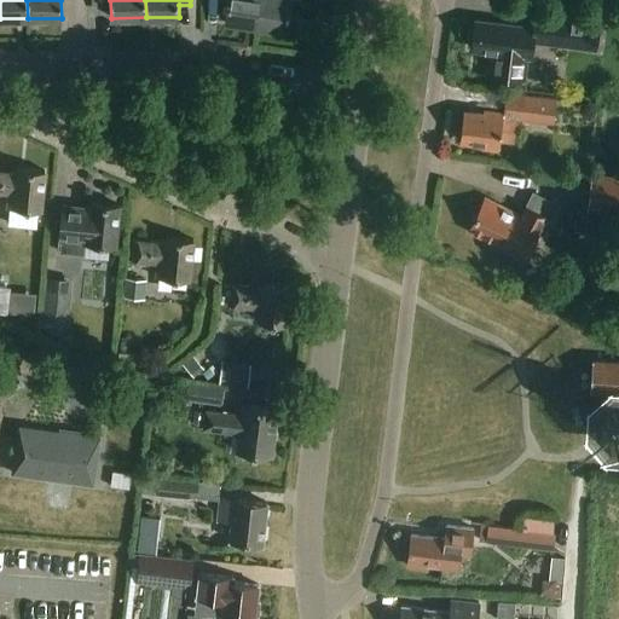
[(223,0),(223,1),(230,3),(227,21),(258,25),(261,0),(223,0)]
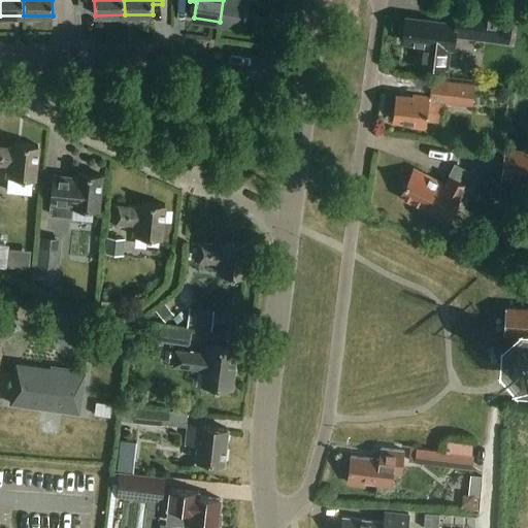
[(223,0),(220,22),(245,26),(249,0),(253,0),(256,1),(256,0),(223,0)]
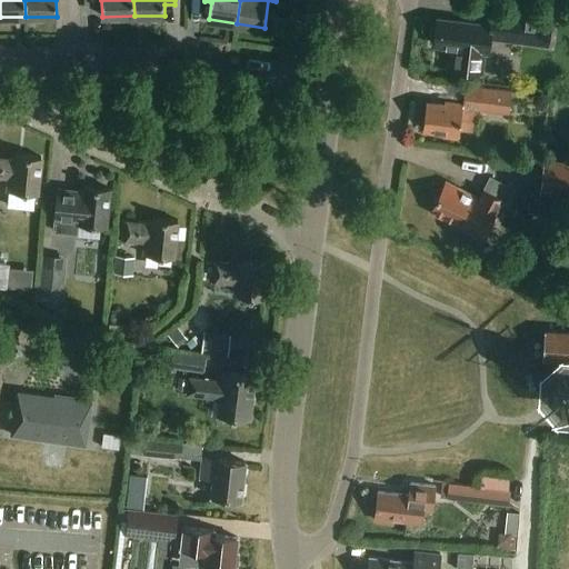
[(433,31),(432,42),(436,42),(435,46),(456,49),(453,71),(482,75),(486,52),(489,52),(490,40),(536,46),(548,47),(552,17),(539,16),(495,10),(492,27),(438,21),(437,31),(433,31)]
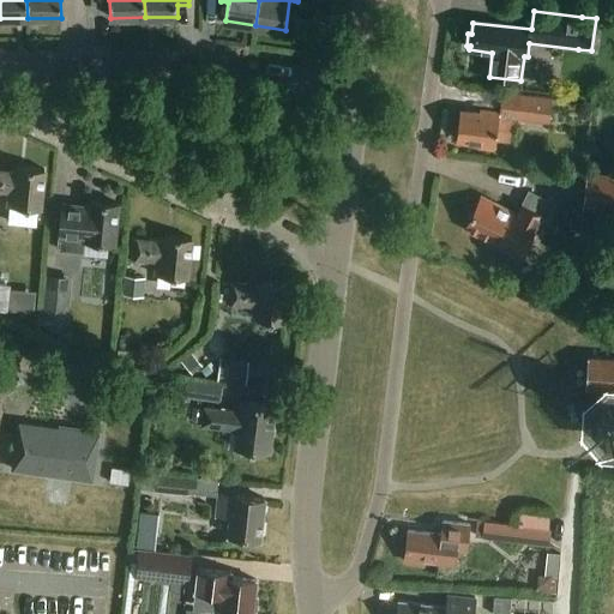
[(553,98),(503,92),(500,114),(482,112),(482,115),(463,113),(459,140),(480,143),(480,146),(497,149),(498,140),(517,143),(519,121),(549,125),(553,98)]
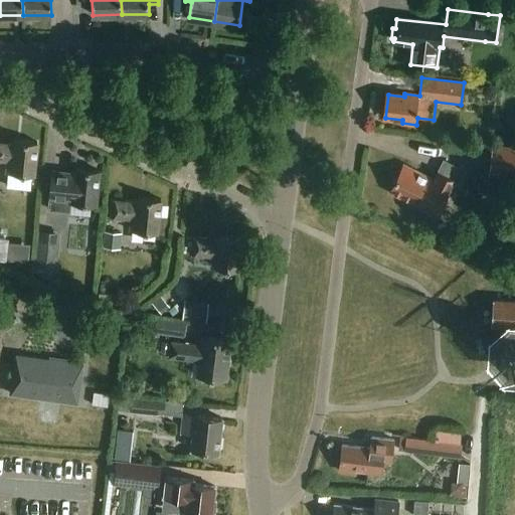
[(497,141),(512,144),(514,129),(514,127),(500,125),(497,141)]
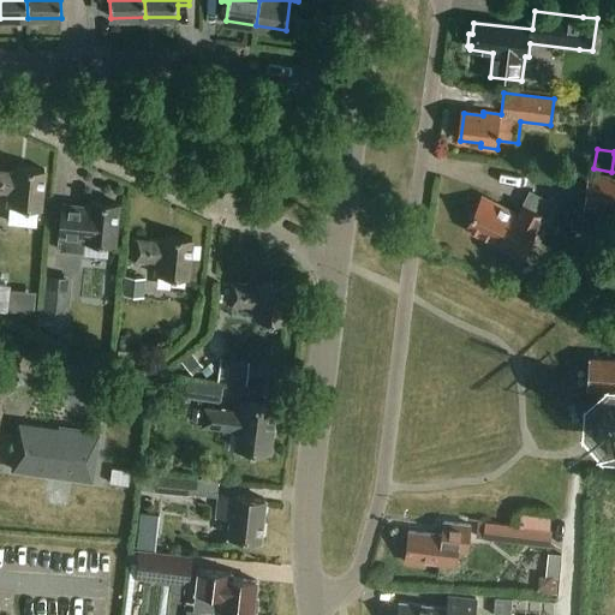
[(45,171),(18,168),(17,174),(0,172),(0,193),(9,196),(7,208),(41,212),(45,171)]
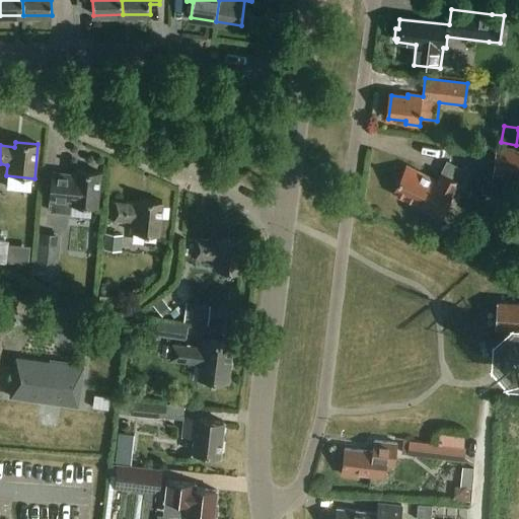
[(518,149),(497,147),(493,178),(518,180),(518,149)]
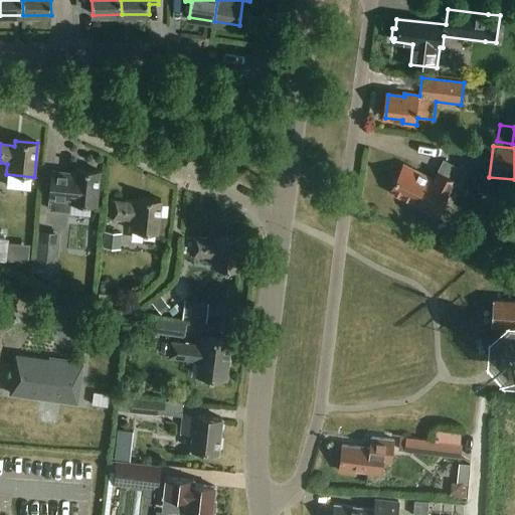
[(468,174),(446,162),(436,181),(405,165),(390,193),(438,218),(457,183),(461,185),(468,174)]
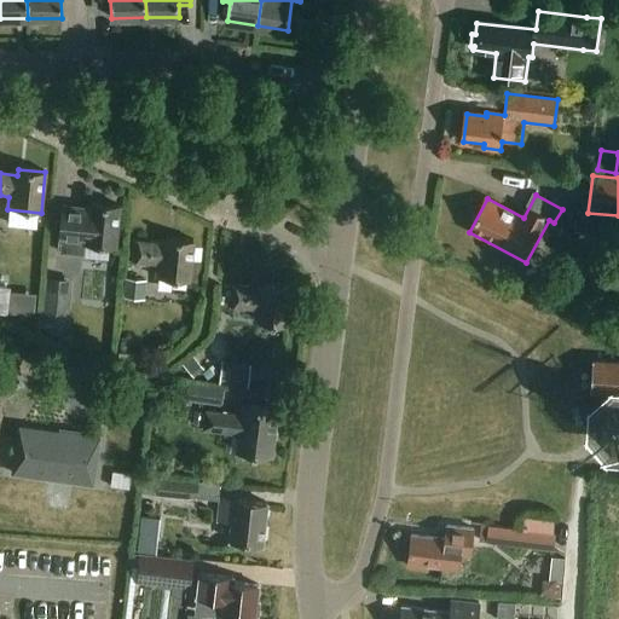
[(61,207),(59,229),(57,253),(82,254),(82,243),(116,247),(120,206),(92,203),(92,209),(61,207)]
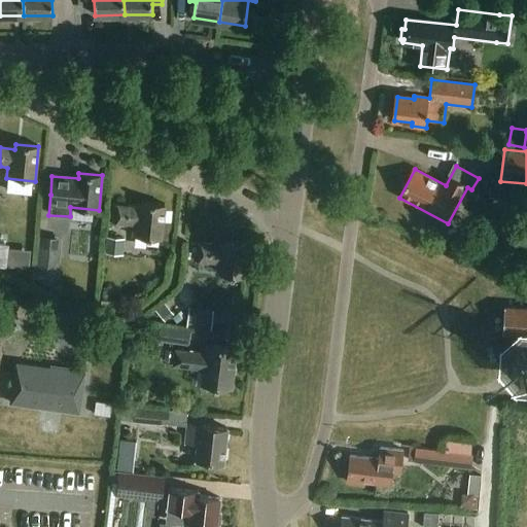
[(165,204),(141,202),(141,208),(115,206),(113,224),(134,226),(133,237),(162,240),(165,204)]
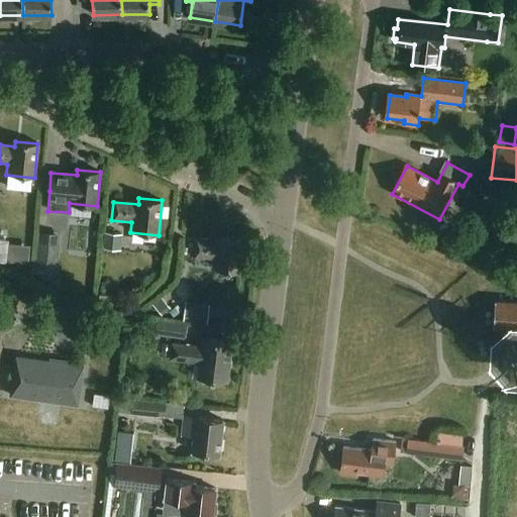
[(37,232),(34,267),(57,268),(60,234),(37,232)]
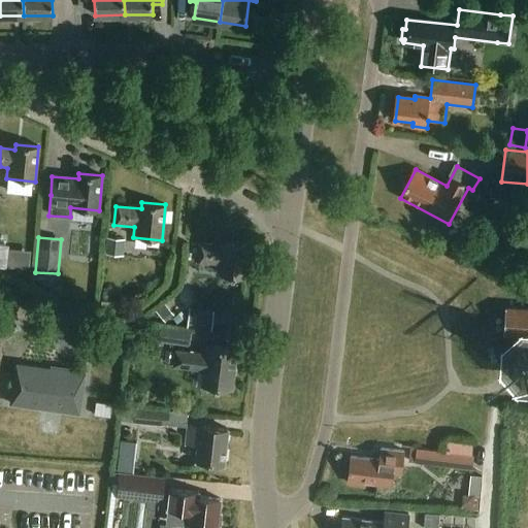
[(106,238),(105,255),(123,256),(125,239),(106,238)]
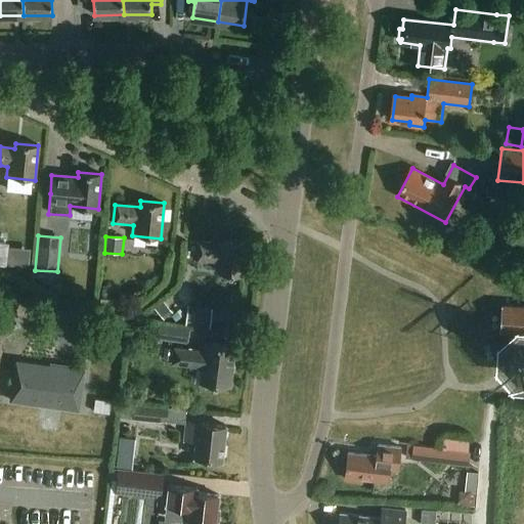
[(247,243),(223,241),(222,246),(198,243),(195,262),(216,264),(215,273),(244,276),(247,243)]
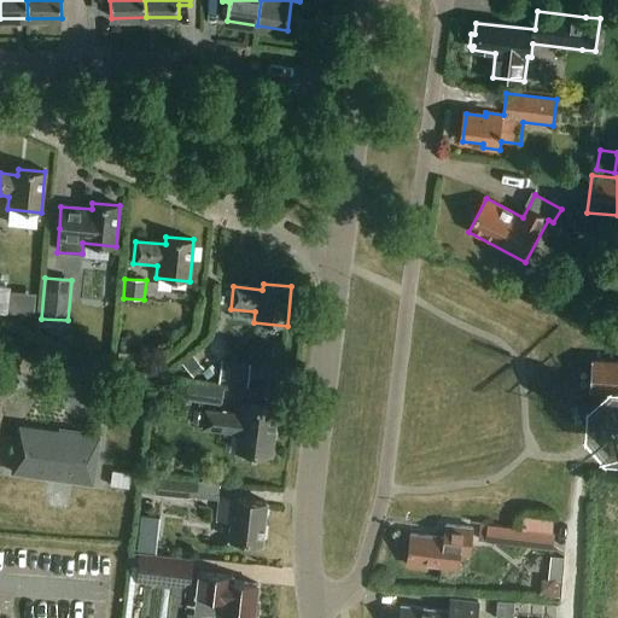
[(35,308),(36,287),(1,285),(0,307),(35,308)]
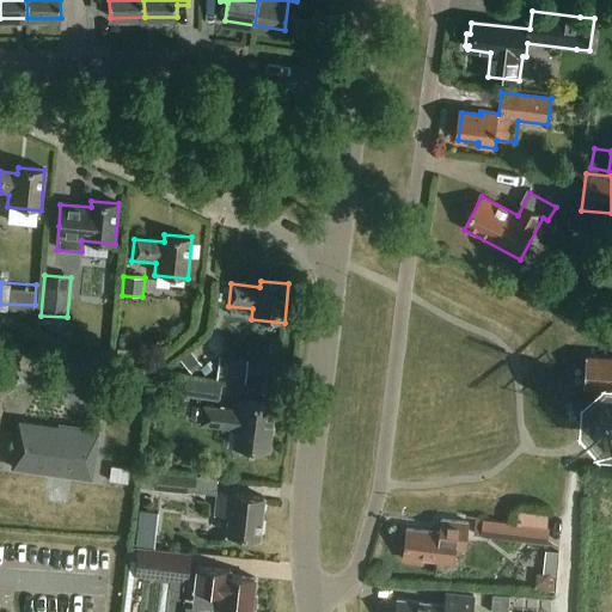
[(117,350),(116,365),(132,366),(132,350),(117,350)]
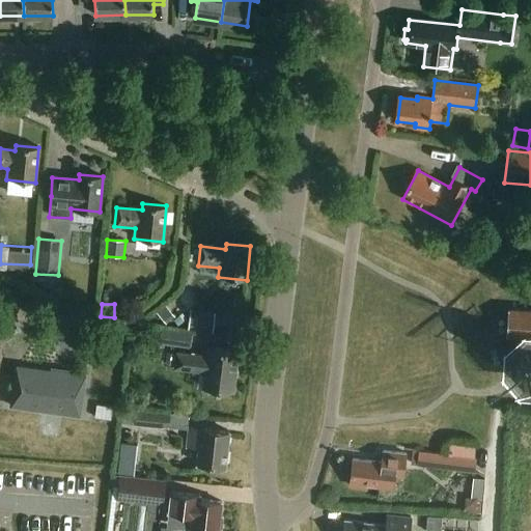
[(165,306),(156,313),(165,325),(174,317),(165,306)]
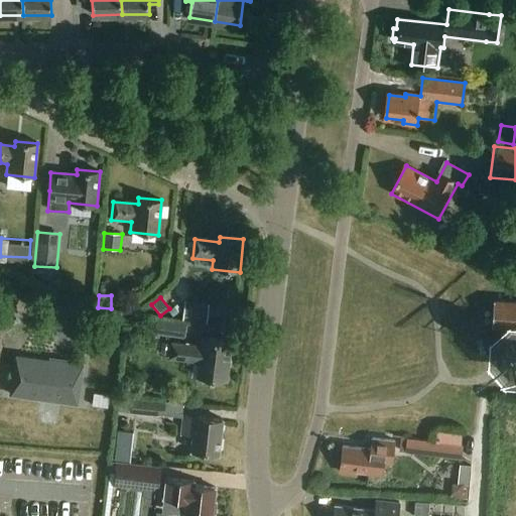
[(515,300),(494,299),(492,326),(514,328),(514,332),(511,332),(499,343),(498,358),(509,370),(515,370),(515,300)]
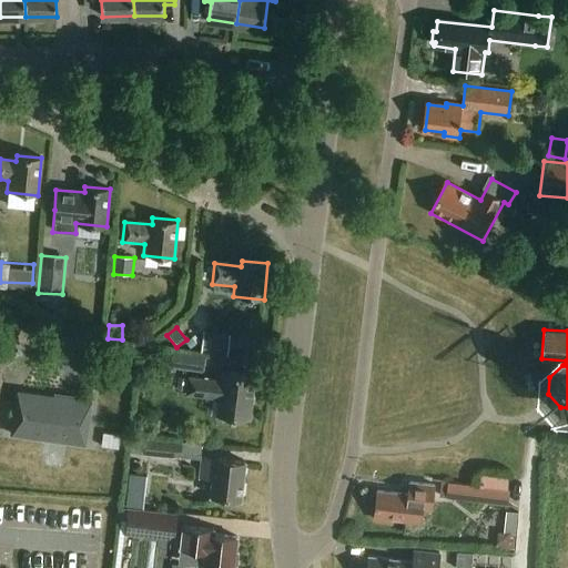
[(206,331),(205,340),(204,353),(227,355),(229,343),(230,334),(206,331)]
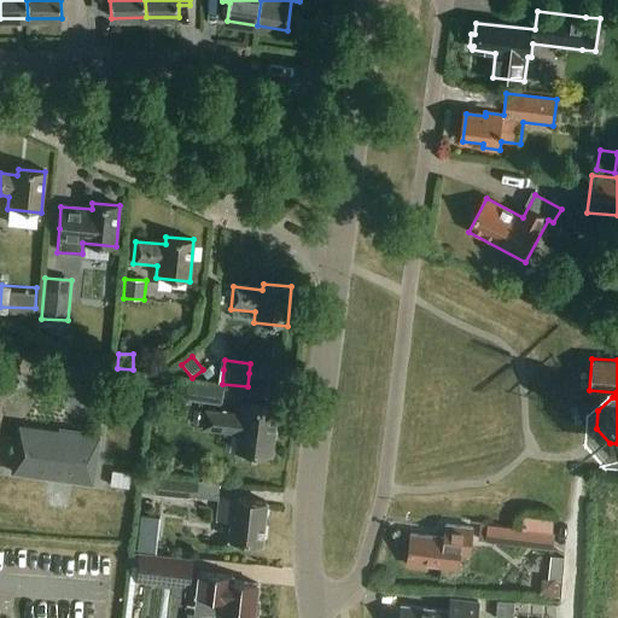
[(221,404),(223,388),(188,382),(186,401),(221,404)]
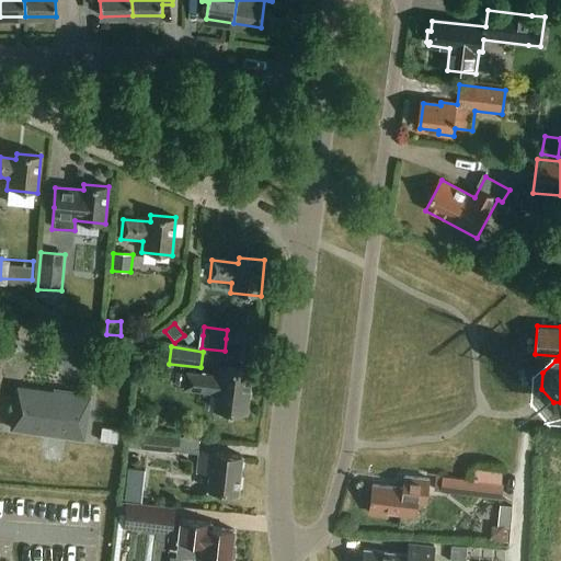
[(253,370),(221,366),(220,376),(187,371),(185,389),(218,392),(216,411),(248,414),(253,370)]
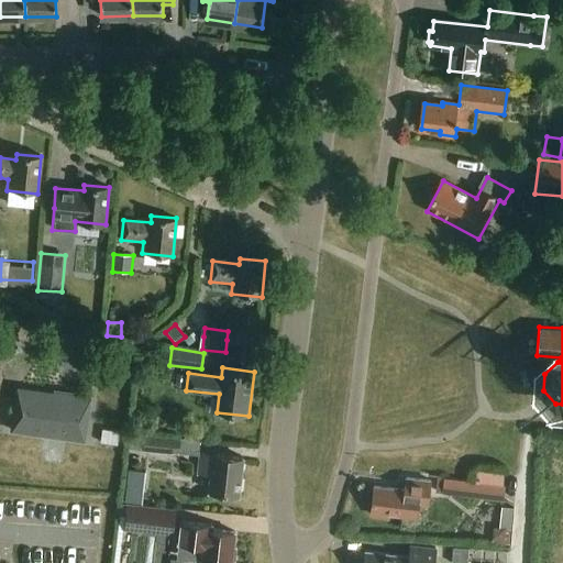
[(92,399),(20,388),(13,430),(86,440),(92,399)]
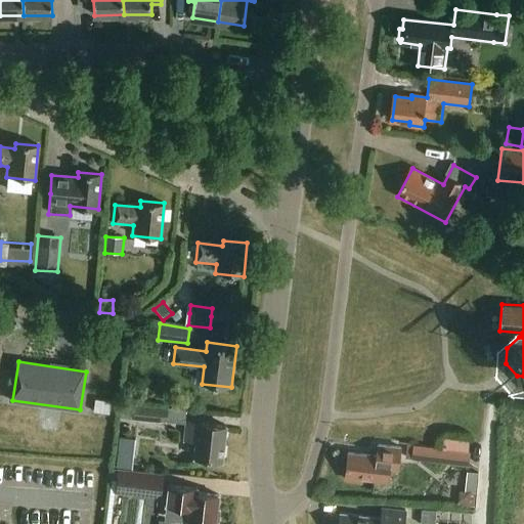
[(95,399),(93,411),(110,413),(112,401),(95,399)]
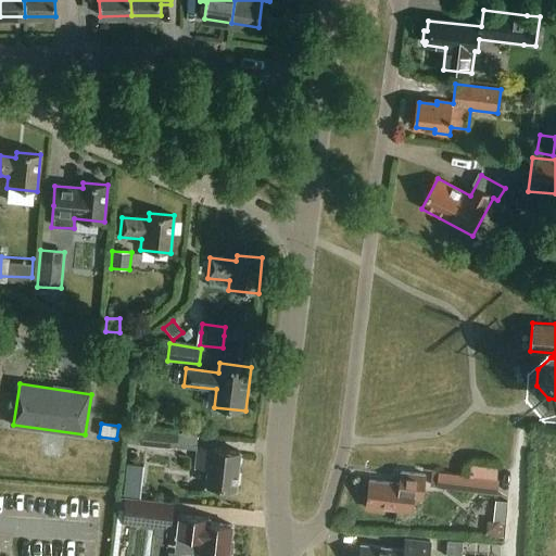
[(178,433),(156,432),(129,429),(128,443),(176,449),(178,433)]
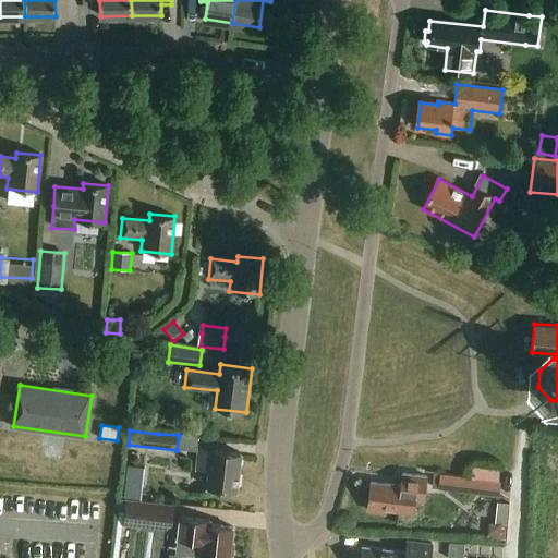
[(242,453),(201,449),(198,470),(211,472),(209,487),(239,490),(242,453)]
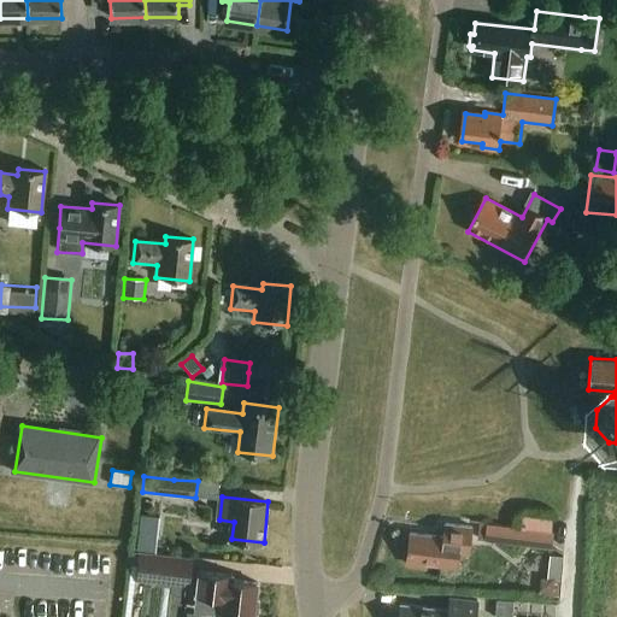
[(528,546),(530,529),(487,524),(485,541),(528,546)]
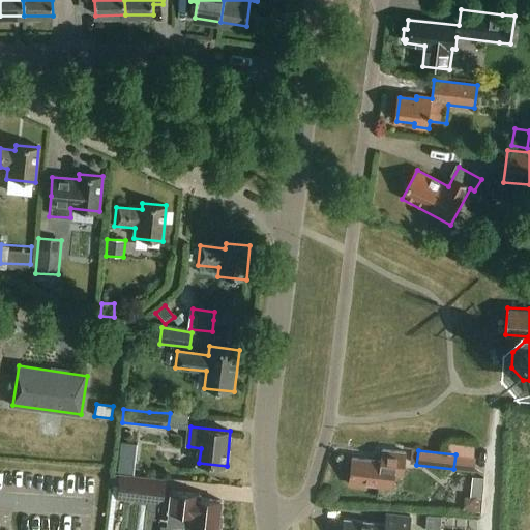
[(405,453),(399,452),(384,451),(383,462),(353,458),(350,484),(369,487),(369,482),(394,486),(395,475),(403,475),(405,453)]
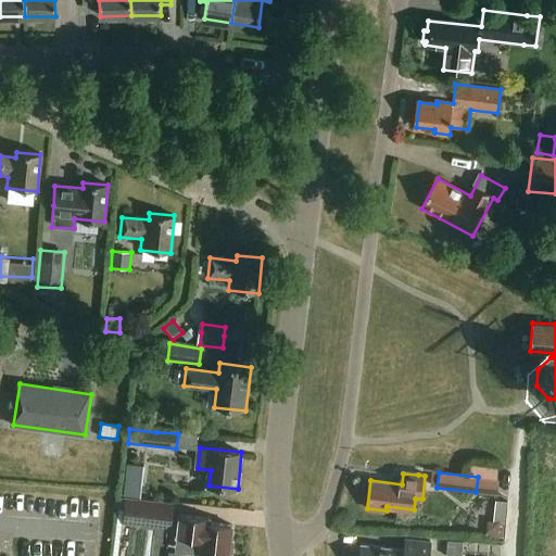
[(125,485),(124,496),(140,497),(141,487),(125,485)]
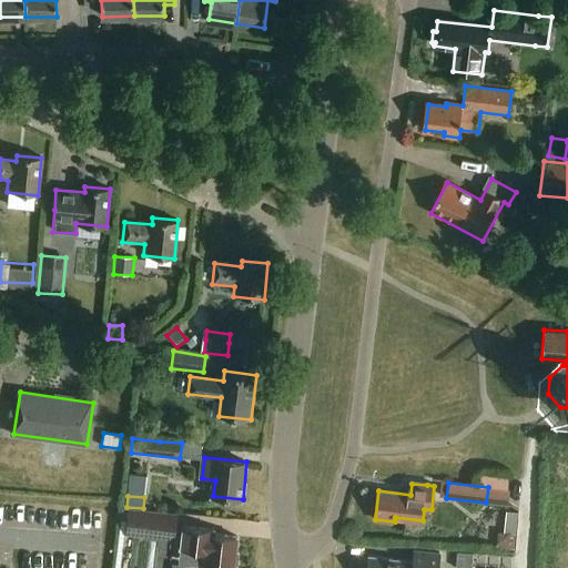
[(127,510),(124,536),(174,541),(178,516),(127,510)]
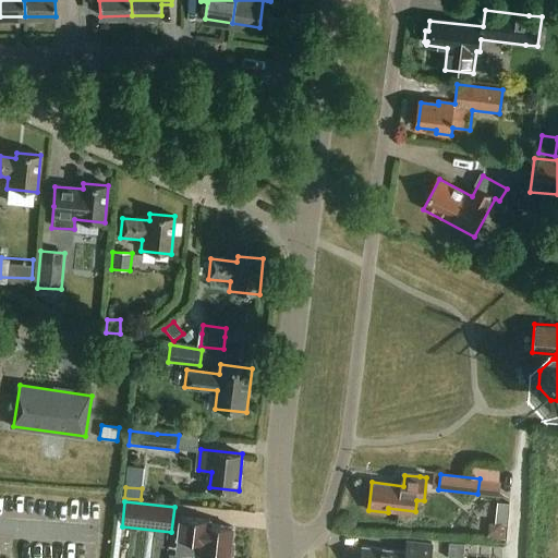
[(176,538),(203,542),(202,556),(223,557),(230,557),(234,528),(211,525),(211,521),(178,518),(176,538)]
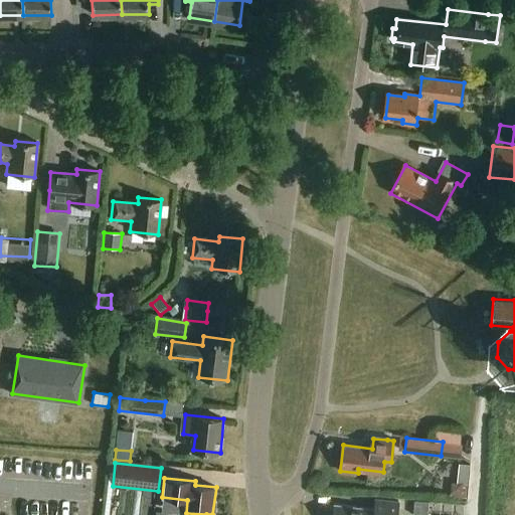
[(463,483),(457,483),(451,487),(451,493),(461,494),(462,495),(463,483)]
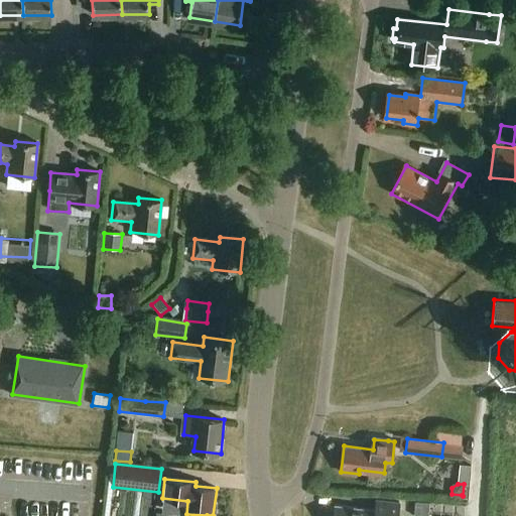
[(398,515),(401,503),(378,500),(377,511),(337,506),(335,515),(398,515)]
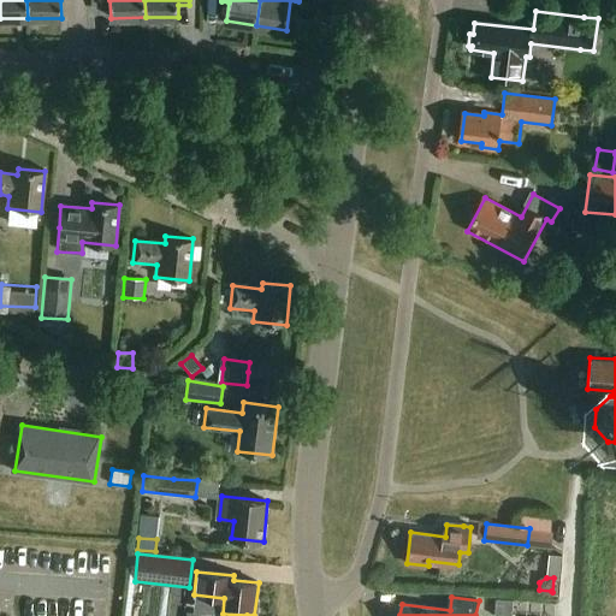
[(502,597),(502,611),(521,611),(521,597),(502,597)]
